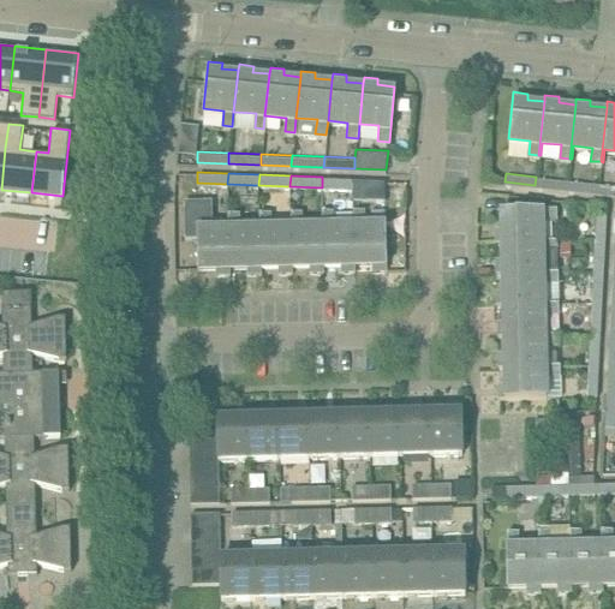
[(352,189),(352,178),(322,177),(322,187),(352,189)]
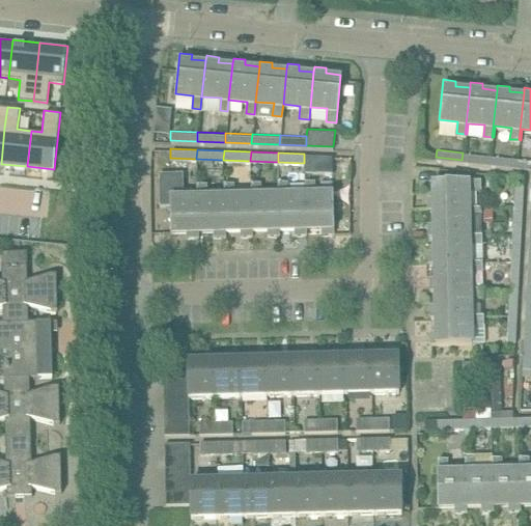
[(462,160),(488,163),(490,155),(463,153),(462,160)]
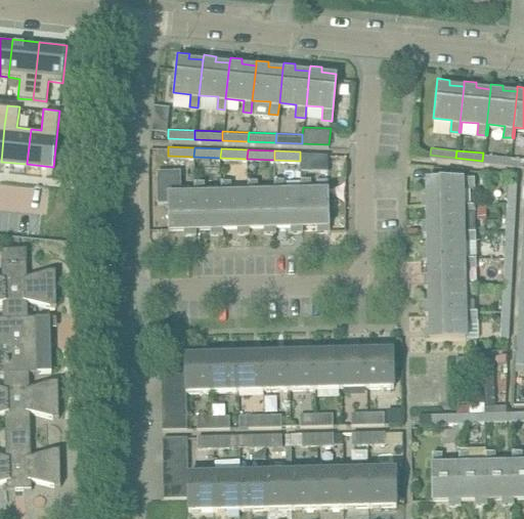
[(300,152),(300,161),(300,168),(329,169),(328,154),(300,152)]
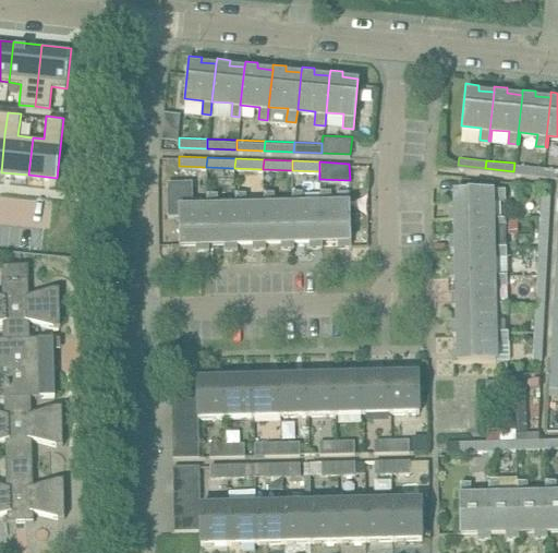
[(543,166),(514,163),(513,171),(542,173),(543,166)]
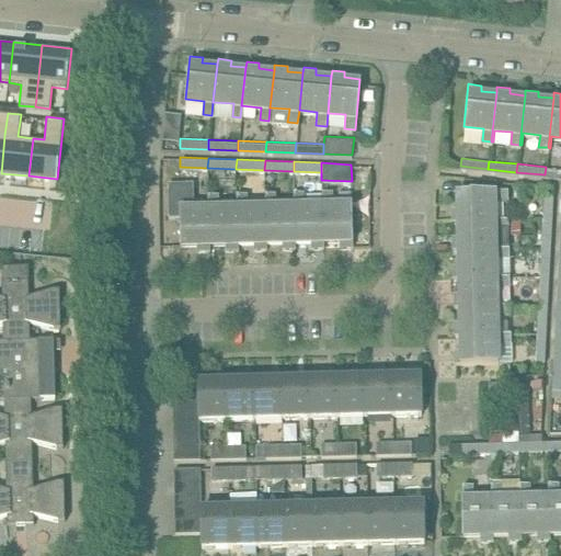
[(209,248),(208,206),(194,206),(193,180),(168,181),(169,215),(180,214),(180,242),(196,242),(196,248),(209,248)]
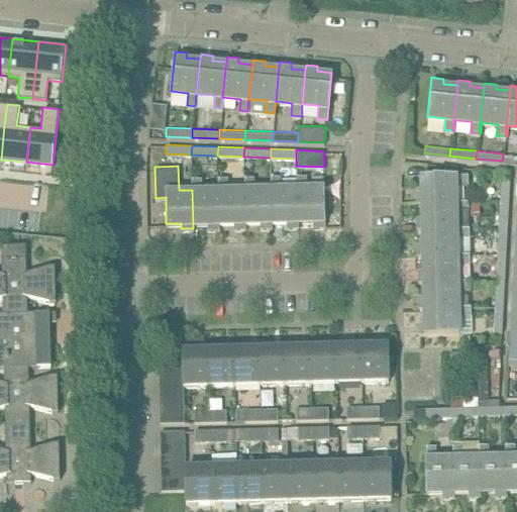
[(502,172),(501,199),(509,199),(511,173),(502,172)]
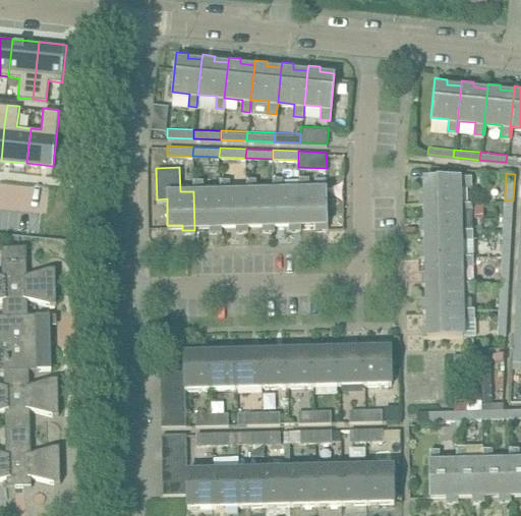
[(419,202),(425,202),(468,201),(468,183),(471,182),(471,174),(424,175),(424,190),(419,190),(419,202)]
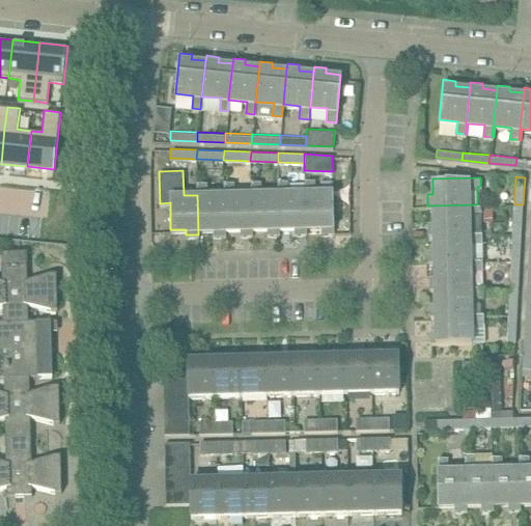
[(306,226),(307,226),(306,192),(286,192),(286,178),(278,180),(279,192),(279,227),(294,227),(294,232),(306,231),(306,226)]
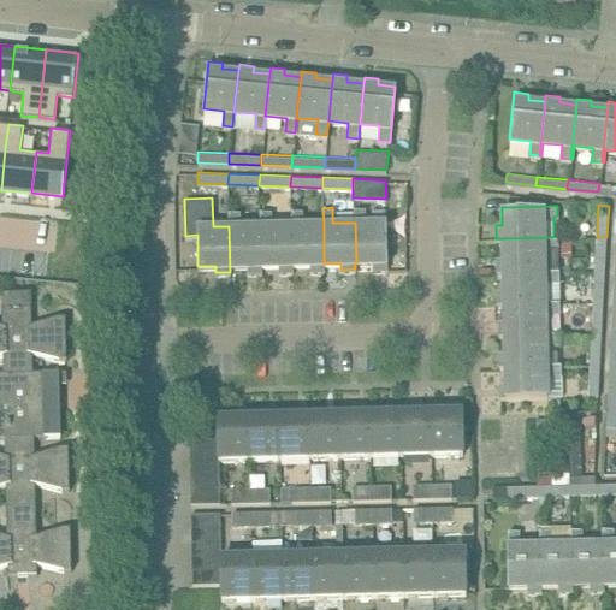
[(355,223),(356,262),(372,262),(372,268),(388,268),(385,220),(366,221),(365,207),(355,207),(356,223),(355,223)]
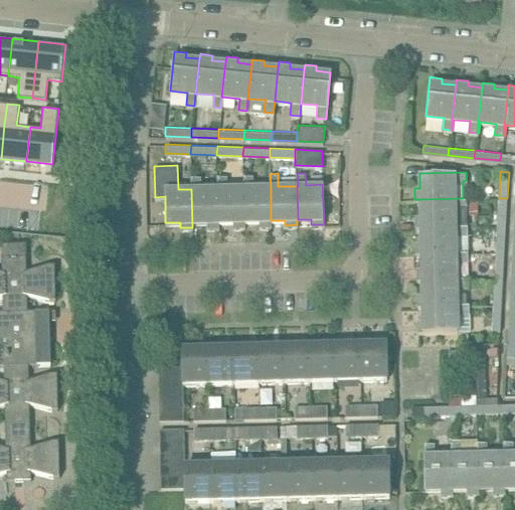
[(232,226),(244,226),(244,221),(243,175),(243,187),(226,187),(226,175),(217,176),(217,187),(218,226),(218,221),(232,221),(232,226)]
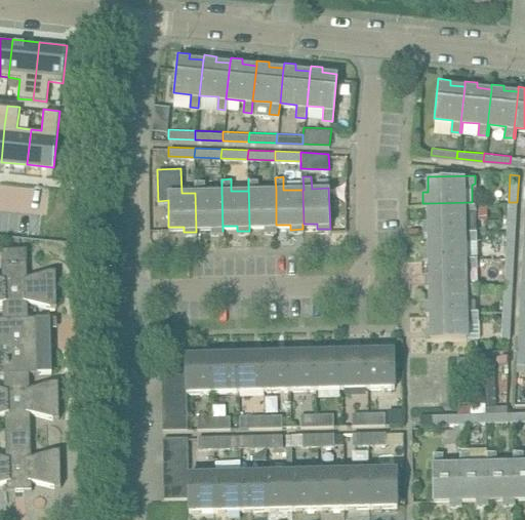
[(256,178),(248,178),(249,226),(264,225),(264,230),(276,230),(276,225),(276,190),(257,191),(256,178)]
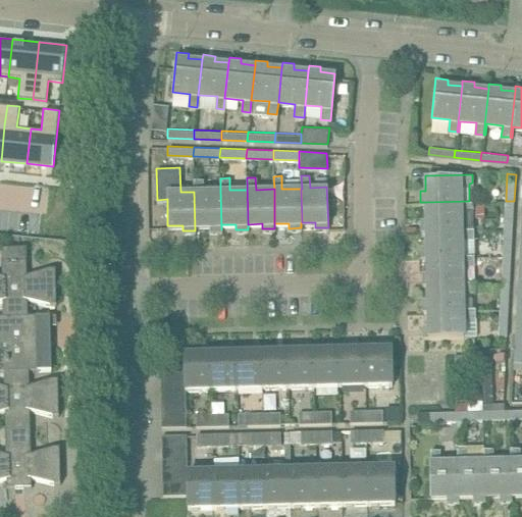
[(194,192),(195,230),(195,225),(209,225),(209,230),(221,229),(220,190),(203,191),(203,178),(194,178),(194,192)]
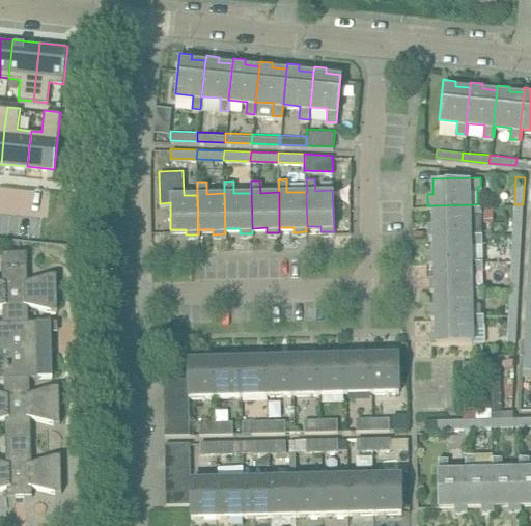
[(428,232),(434,232),(470,232),(469,214),(481,214),(481,204),(477,204),(434,205),(434,221),(428,221),(428,232)]
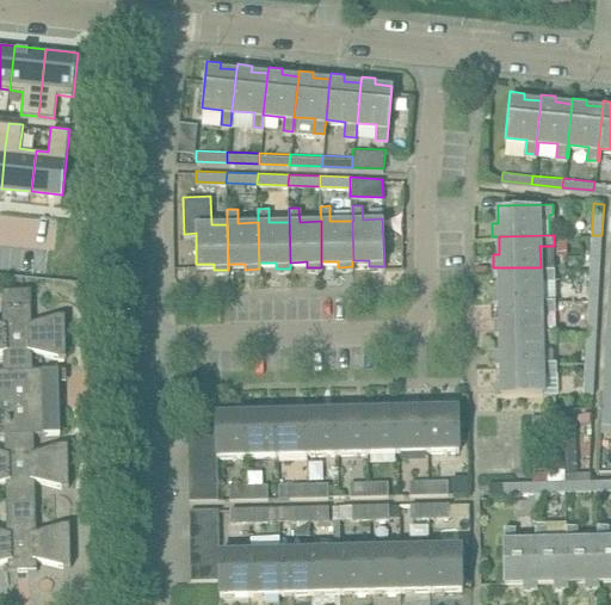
[(592,235),(590,266),(600,266),(602,235),(592,235)]
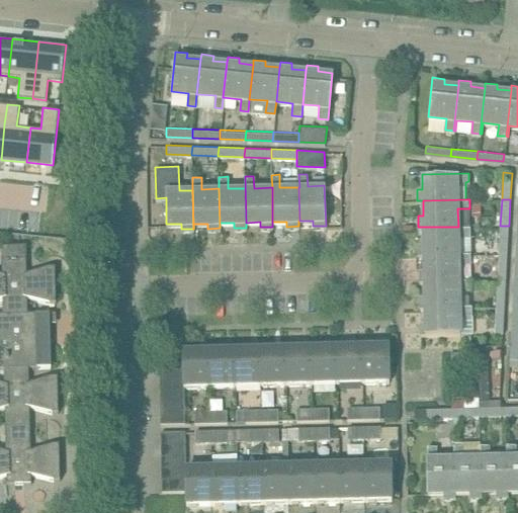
[(507,253),(509,226),(500,226),(499,252),(507,253)]
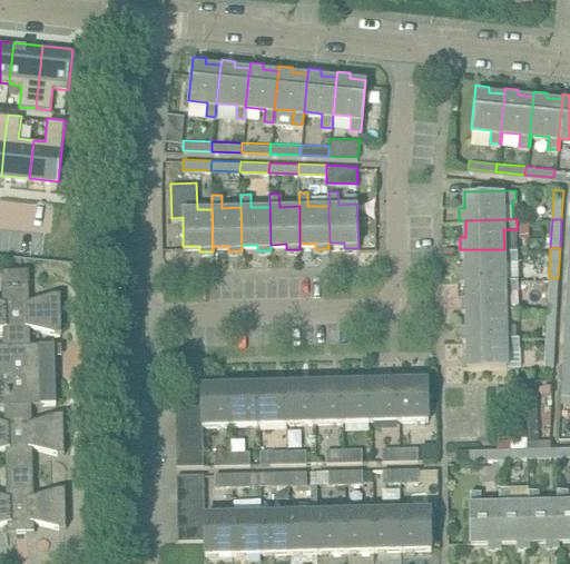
[(461,279),(467,279),(518,278),(517,258),(518,258),(517,249),(504,249),(465,249),(465,266),(460,266),(461,279)]
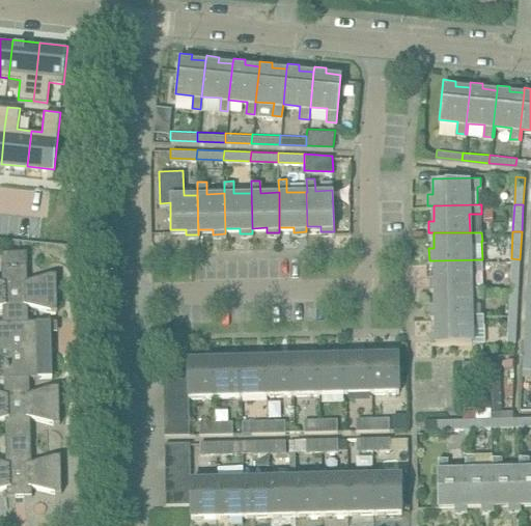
[(51,319),(28,319),(27,302),(51,308),(57,308),(56,271),(50,272),(27,278),(27,249),(1,250),(1,278),(0,278),(0,303),(2,303),(2,320),(0,319),(0,375),(4,375),(4,391),(0,389),(0,416),(5,416),(5,461),(0,459),(0,486),(6,485),(6,493),(32,492),(32,483),(55,490),(61,490),(60,452),(54,453),(31,460),(30,415),(53,420),(59,420),(59,384),(52,384),(30,390),(29,374),(52,374),(51,319)]
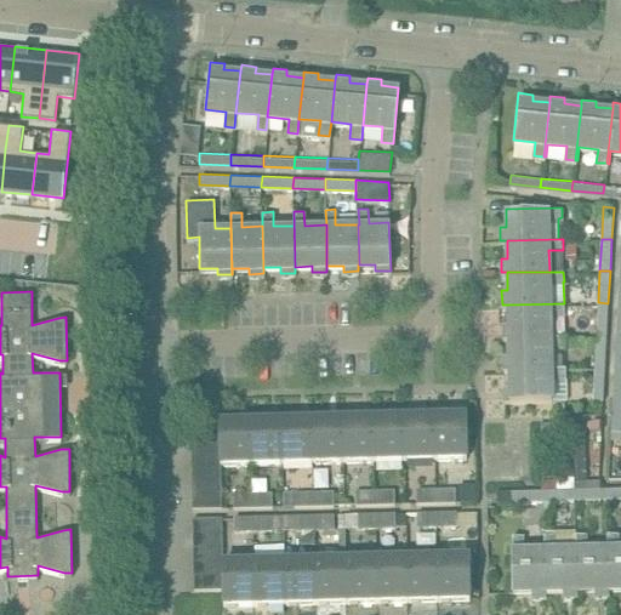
[(598,302),(597,335),(607,335),(608,303),(598,302)]
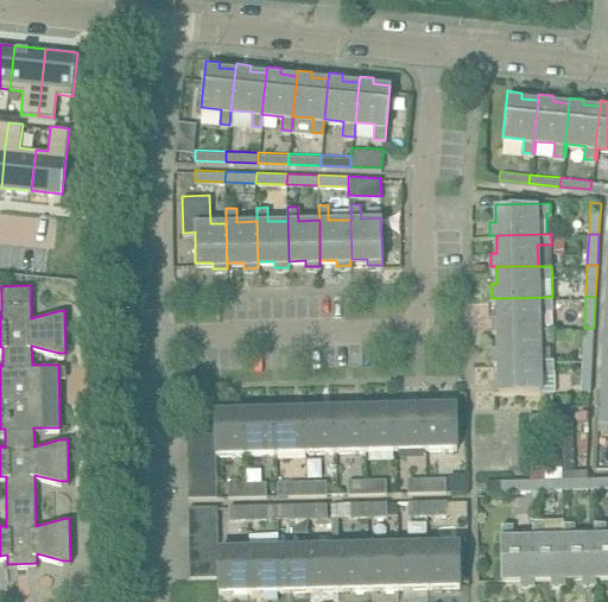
[(552,297),(498,298),(498,315),(492,315),(492,329),(498,329),(539,328),(538,305),(552,305),(552,297)]
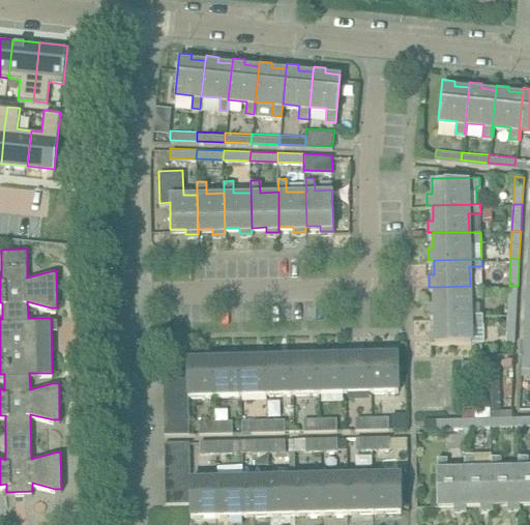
[(482,286),(470,286),(434,287),(435,301),(429,301),(430,314),(435,314),(470,313),(469,294),(482,294),(482,286)]
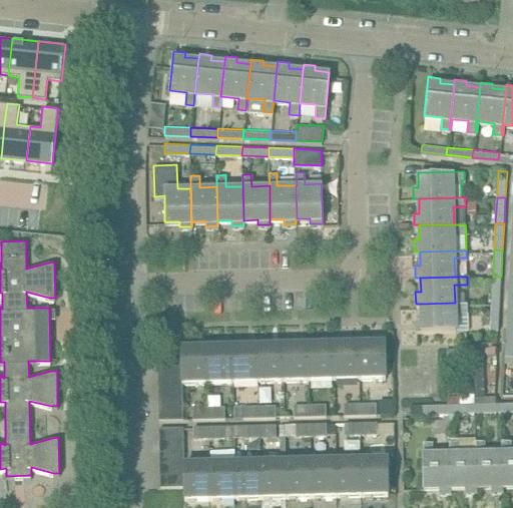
[(499,304),(501,277),(493,277),(491,303),(499,304)]
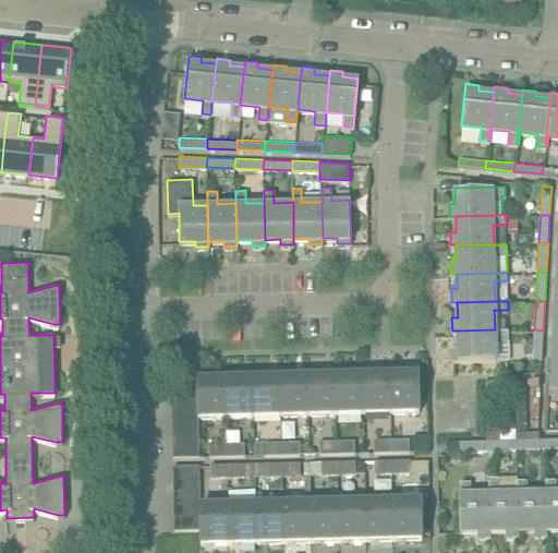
[(509,329),(495,329),(458,331),(458,346),(452,346),(452,359),(496,358),(496,337),(509,337),(509,329)]
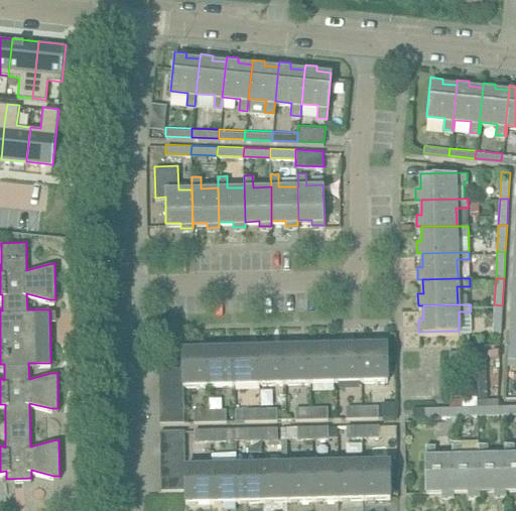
[(501,331),(502,305),(494,304),(493,330),(501,331)]
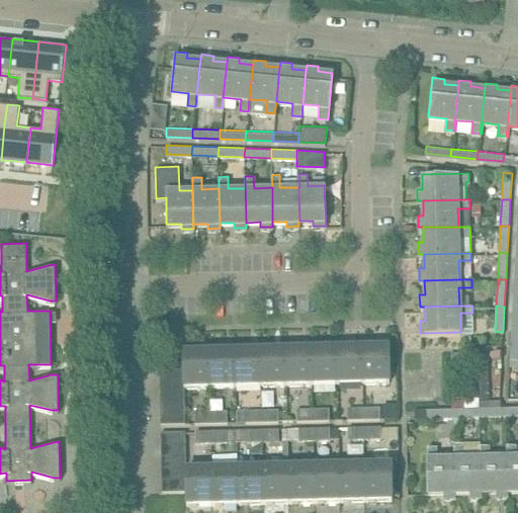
[(489,307),(485,311),(492,316),(496,312),(489,307)]
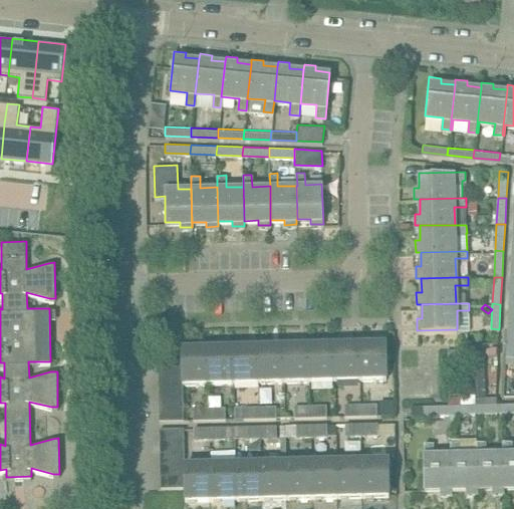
[(386,340),(359,341),(360,377),(386,376),(386,340)]
